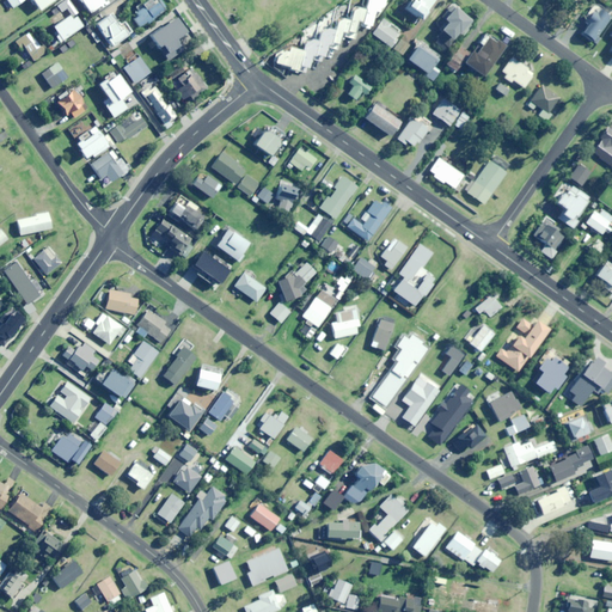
[(10,11),(23,0),(2,0),(10,11)]
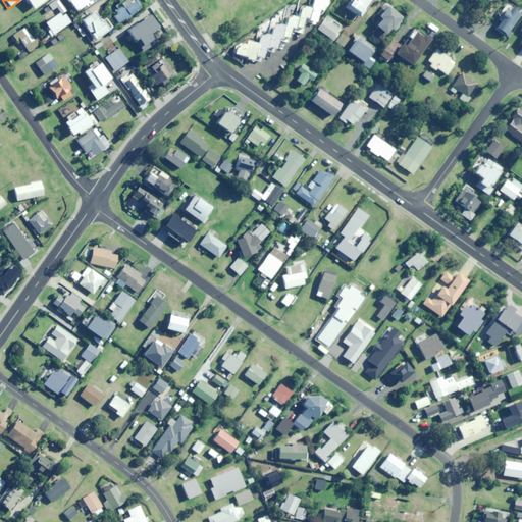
[(27,0),(33,8),(45,0),(27,0)]
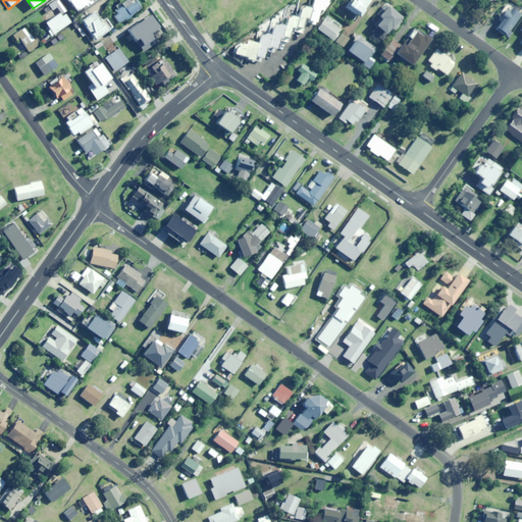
[(66,0),(67,1),(68,0),(75,11),(88,2),(86,0),(66,0)]
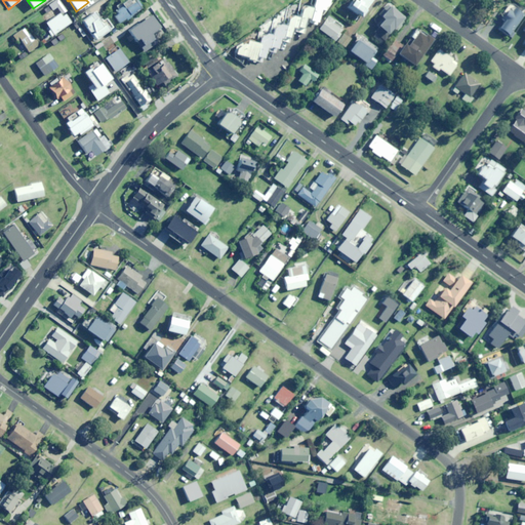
[(314,0),(312,7),(310,18),(309,23),(318,25),(321,9),(324,10),(325,5),(329,6),(330,0),(314,0)]
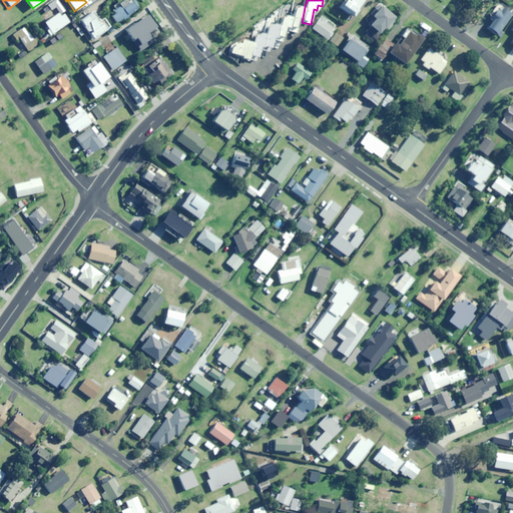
[(352,16),(363,0),(344,0),(339,7),(347,13),(348,12),(352,16)]
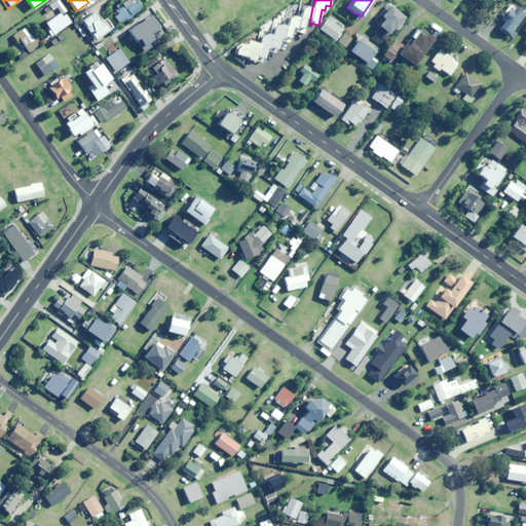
[(118,10),(113,14),(118,23),(124,19),(125,20),(130,16),(129,15),(139,8),(135,2),(125,9),(123,6),(117,9),(118,10)]
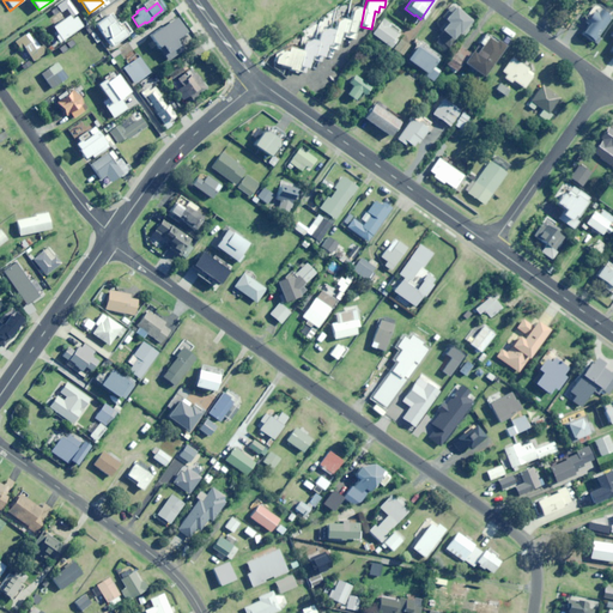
[(459,35),(472,20),(454,5),(443,17),(448,22),(443,26),(441,24),(438,28),(443,31),(438,37),(442,40),(438,44),(444,50),(451,42),(451,41),(457,34),(459,35)]
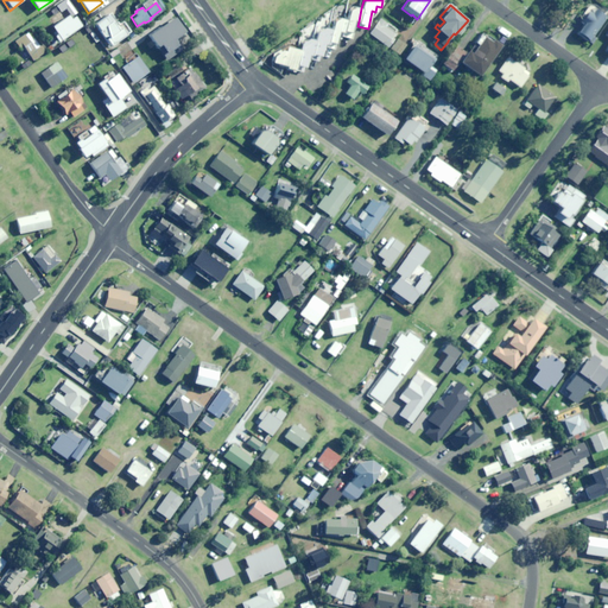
[(361,8),(350,6),(347,20),(343,32),(343,37),(352,38),(355,21),(359,21),(361,8)]
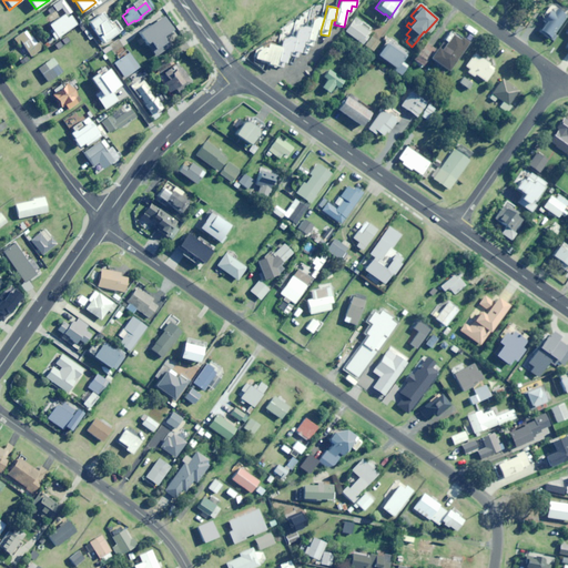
[(549,38),(566,17),(555,8),(551,11),(550,10),(543,20),(545,23),(539,30),(549,38)]
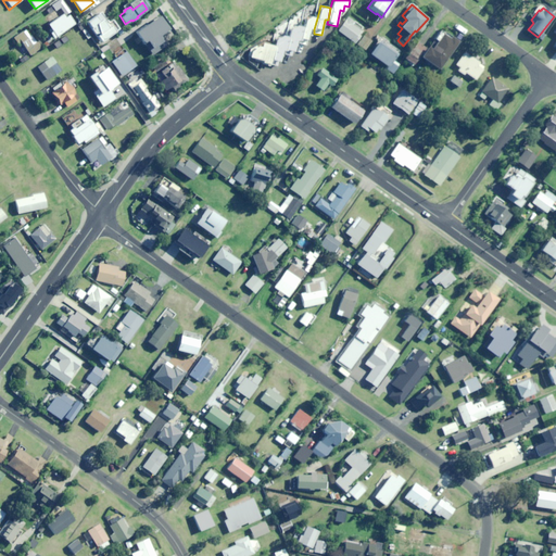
[(112,19),(108,22),(100,12),(86,22),(100,42),(119,29),(112,19)]
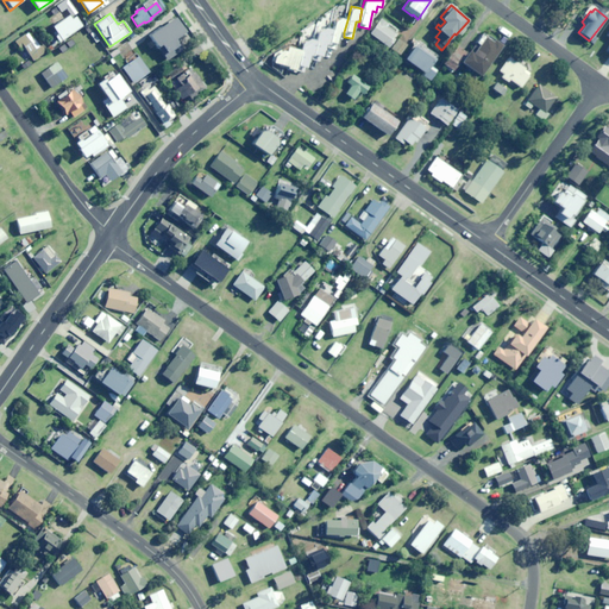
[(81,26),(74,17),(70,19),(68,16),(51,26),(55,31),(52,33),(58,42),(81,26)]
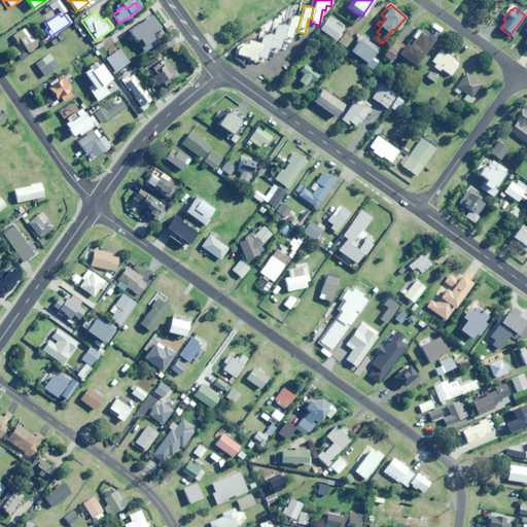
[(287,24),(284,39),(283,41),(290,43),(294,27),(297,28),(301,18),(289,14),(287,24)]
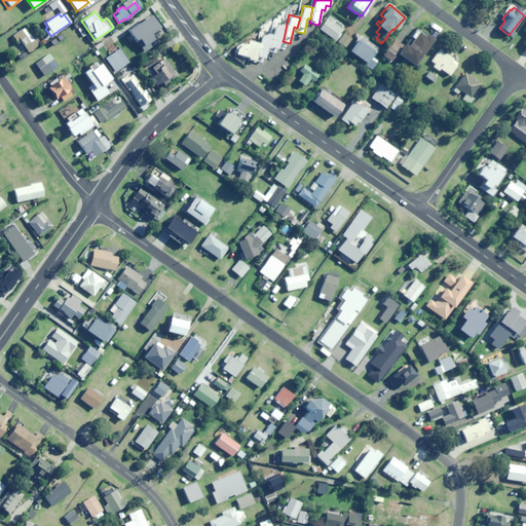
[(150,33),(158,28),(150,15),(129,31),(145,51),(157,43),(150,33)]
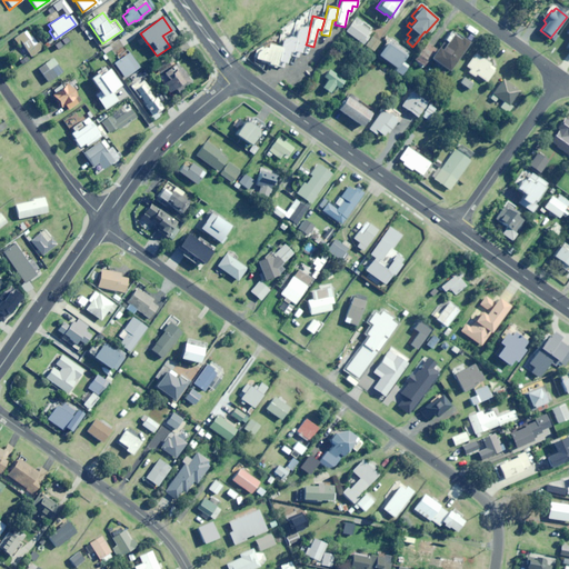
[(361,25),(363,22),(356,17),(346,31),(363,43),(372,32),(361,25)]
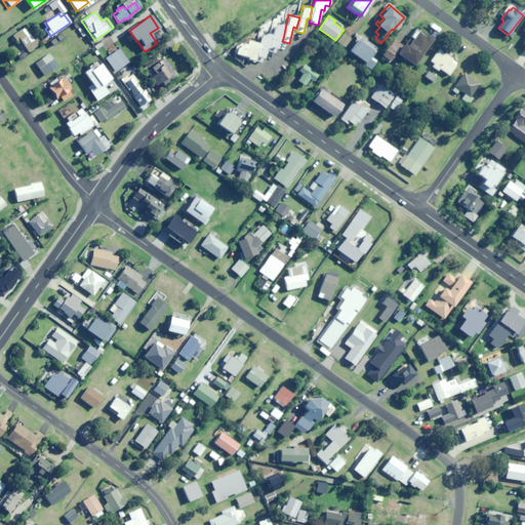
[(272,34),(268,47),(268,51),(277,53),(281,38),(283,39),(286,24),(275,21),(272,34)]
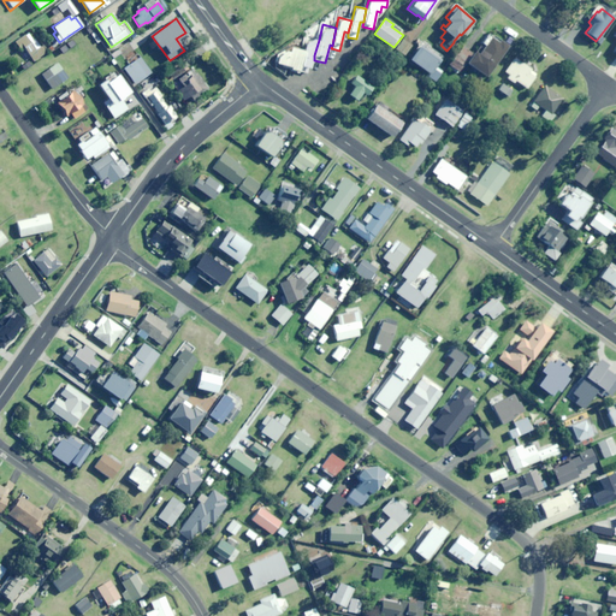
[(36,48),(40,45),(30,31),(25,35),(36,48)]
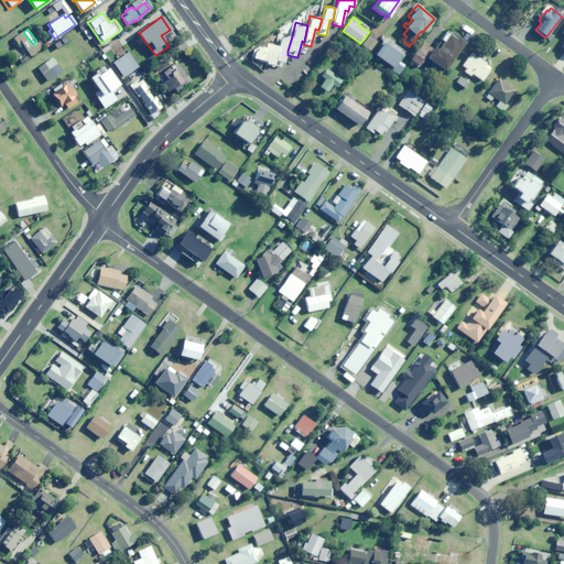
[(282,34),(279,46),(275,61),(278,62),(277,66),(282,67),(286,51),(288,51),(292,36),(282,34)]
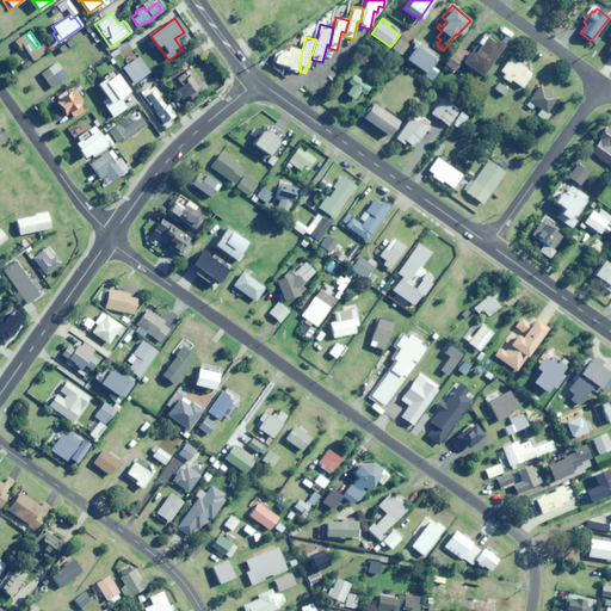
[(495,41),(494,43),(486,37),(475,54),(471,51),(463,63),(482,76),(504,45),(495,41)]
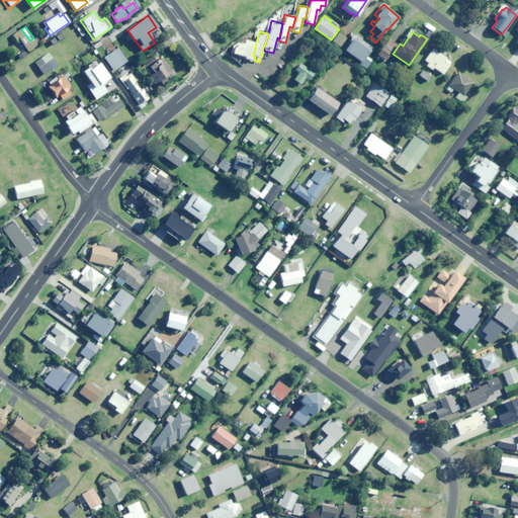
[(341,48),(348,38),(339,32),(333,41),(341,48)]
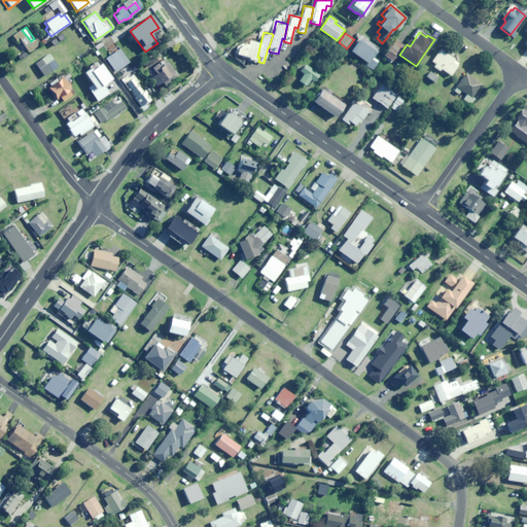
[(375,69),(380,61),(374,57),(378,49),(359,37),(350,51),(366,62),(366,64),(375,69)]
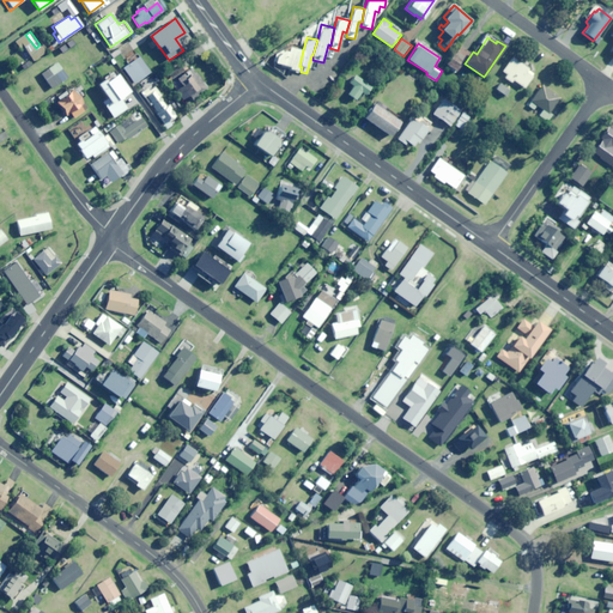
[(35,60),(46,52),(41,46),(30,54),(35,60)]
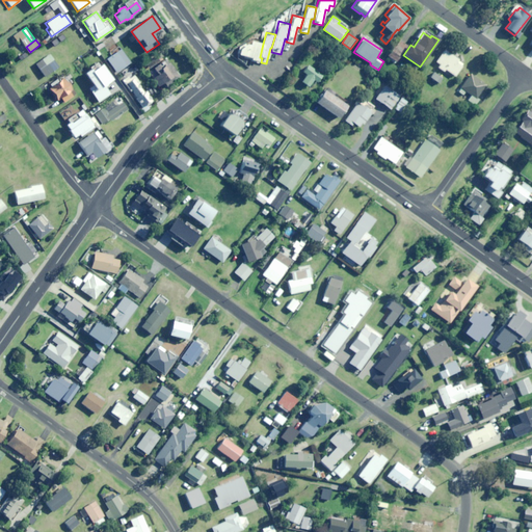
[(259,63),(260,57),(263,44),(250,41),(249,45),(244,44),(239,47),(237,55),(243,56),(243,58),(249,59),(249,61),(259,63)]
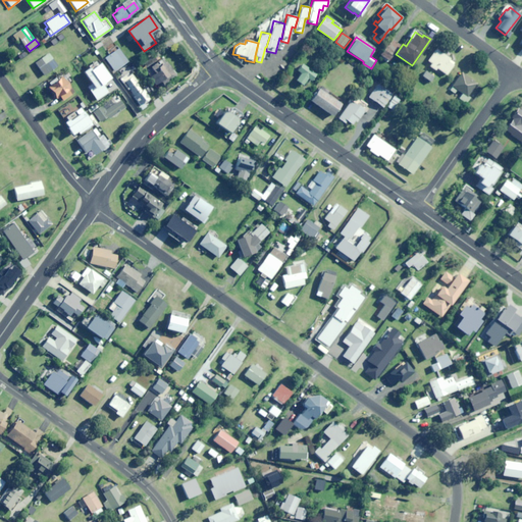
[(114,71),(128,61),(119,48),(104,58),(114,71)]
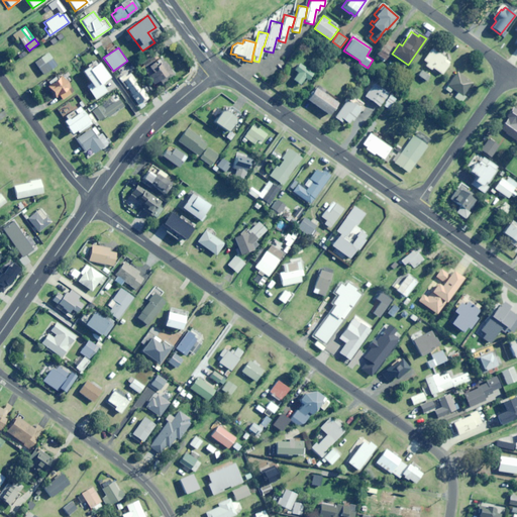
[(385,60),(390,54),(383,47),(378,55),(385,60)]
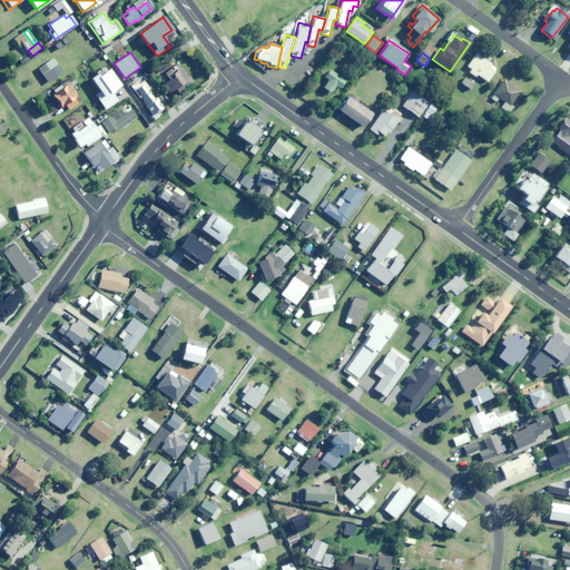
[(488,81),(497,68),(477,53),(468,66),(471,69),(469,71),(475,76),(477,74),(488,81)]
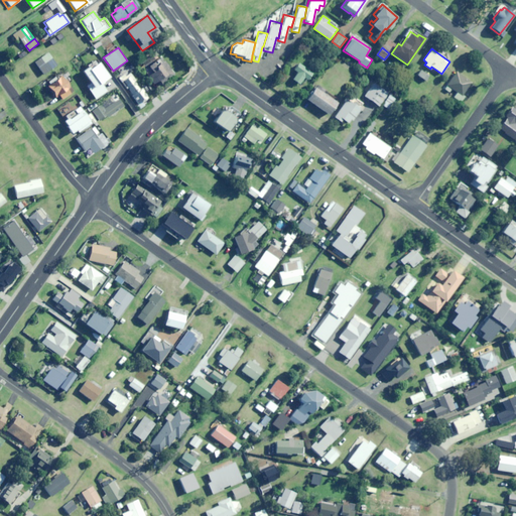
[(43,75),(57,65),(52,57),(44,63),(40,57),(35,61),(43,75)]
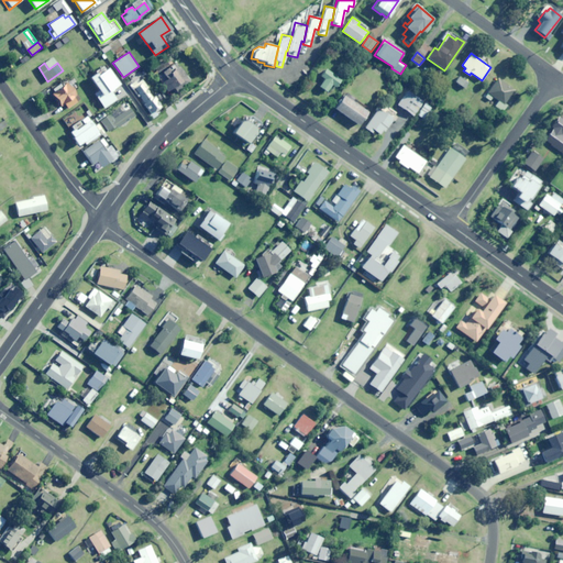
[(175,91),(189,81),(177,65),(169,72),(166,68),(156,76),(167,91),(172,88),(175,91)]
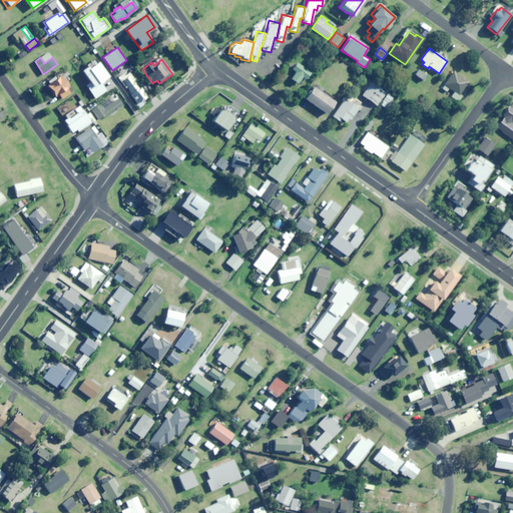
[(89,90),(108,77),(96,60),(81,70),(90,82),(86,85),(89,90)]
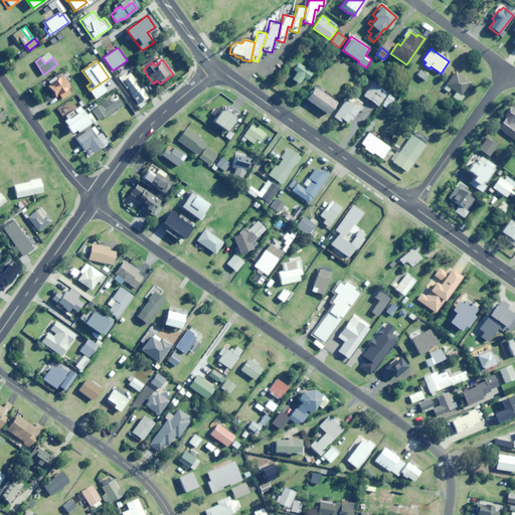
[(306,80),(312,72),(299,63),(294,70),(297,72),(292,78),(301,84),(305,79),(306,80)]
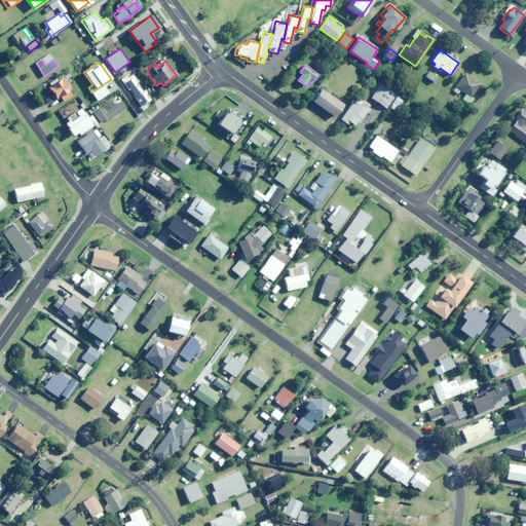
[(118,74),(127,91),(130,89),(142,111),(147,108),(145,104),(150,101),(145,91),(142,92),(138,84),(140,82),(132,67),(118,74)]
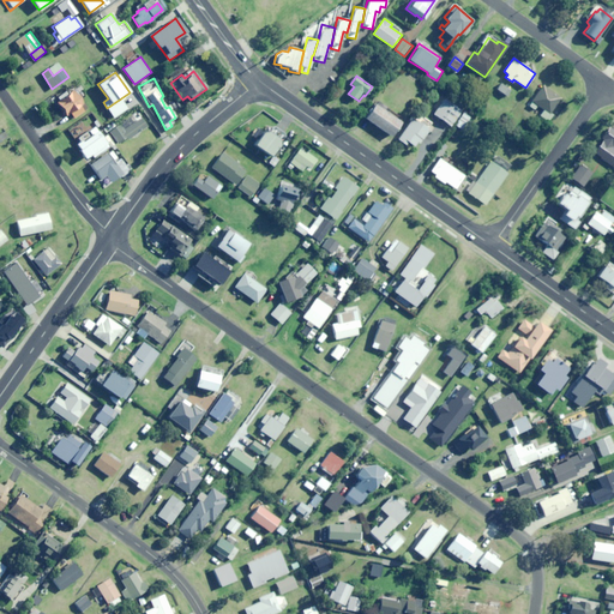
[(506,96),(511,91),(501,84),(498,89),(506,96)]
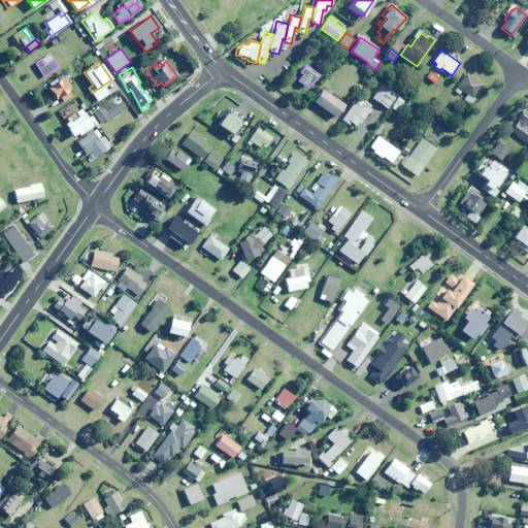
[(473,97),(483,85),(466,73),(454,90),(460,94),(462,91),(467,94),(464,99),(471,104),(475,99),(473,97)]
